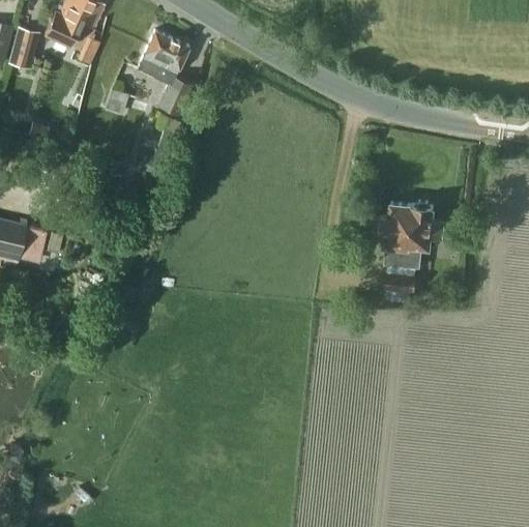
[(70,48),(82,25),(93,30),(105,5),(95,1),(95,0),(66,0),(60,15),(55,12),(45,35),(70,48)]
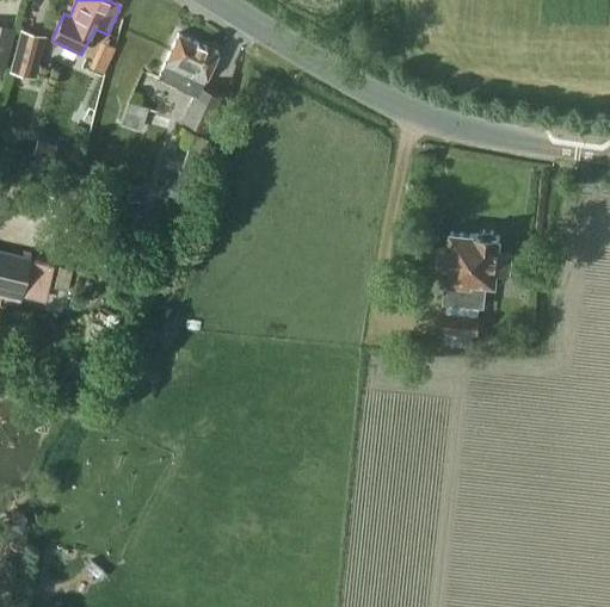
[(0,72),(5,74),(16,30),(0,26),(0,72)]
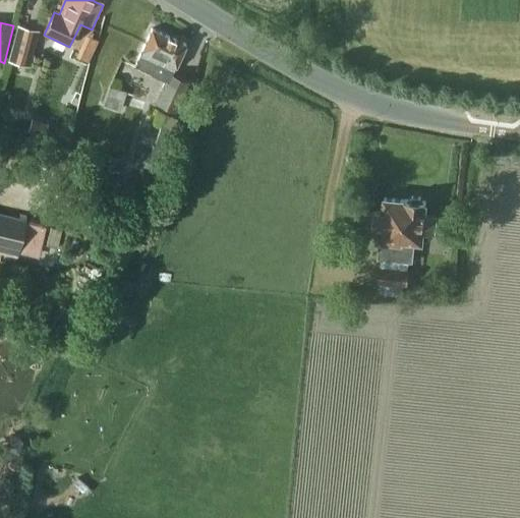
[(16,27),(8,63),(31,69),(40,33),(16,27)]
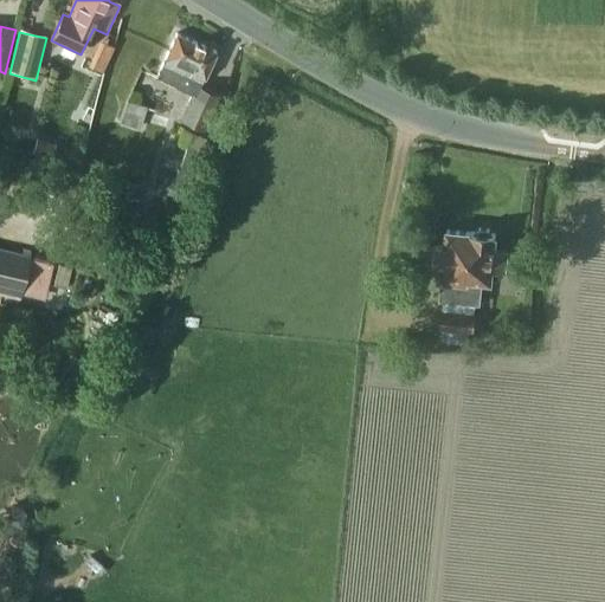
[(204,131),(219,97),(201,88),(217,53),(177,36),(158,79),(177,89),(192,97),(181,122),(204,131)]
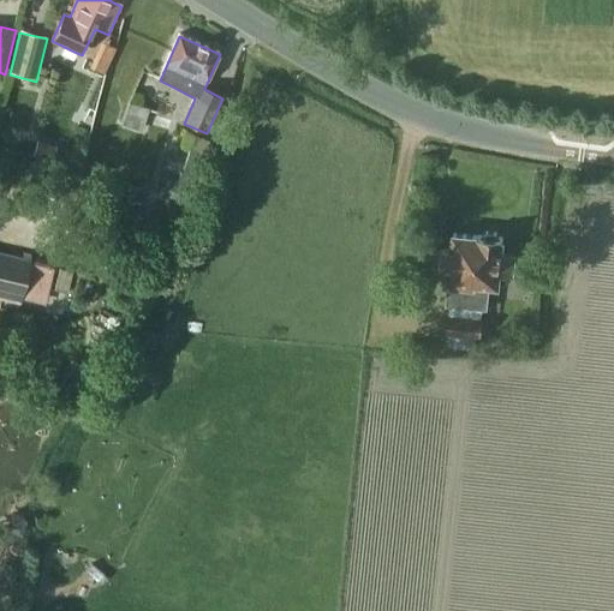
[(123,127),(143,133),(150,111),(130,105),(123,127)]
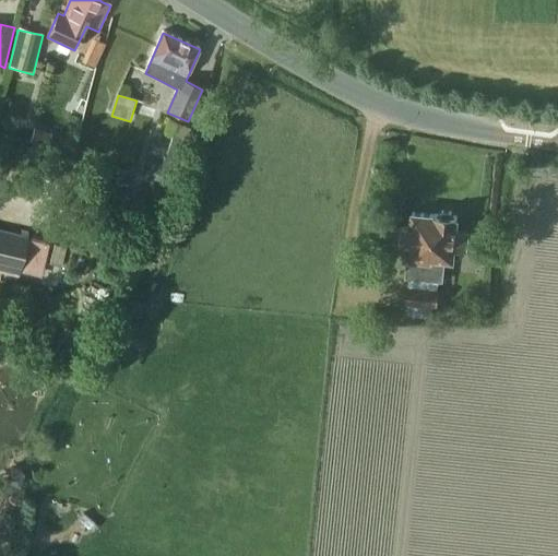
[(177,125),(173,139),(165,158),(181,164),(193,130),(177,125)]
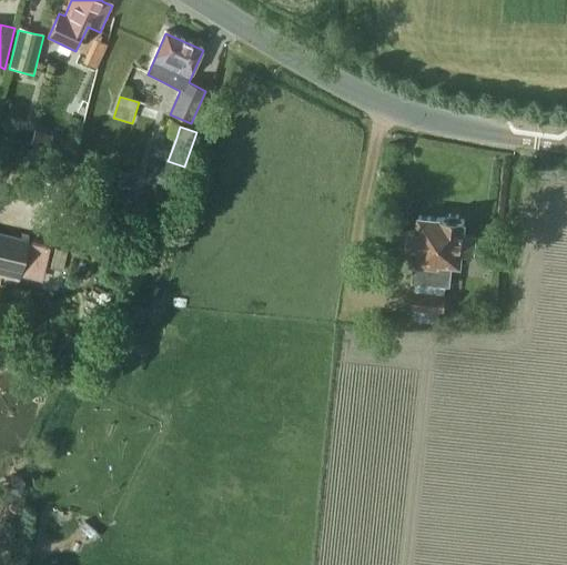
[(51,135),(34,131),(30,145),(47,150),(51,135)]
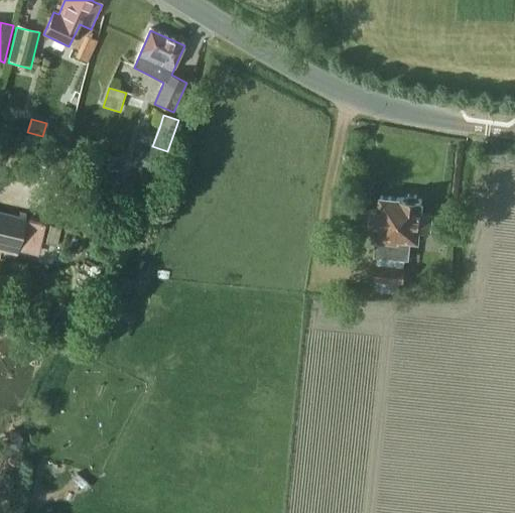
[(155,170),(159,158),(133,151),(130,162),(155,170)]
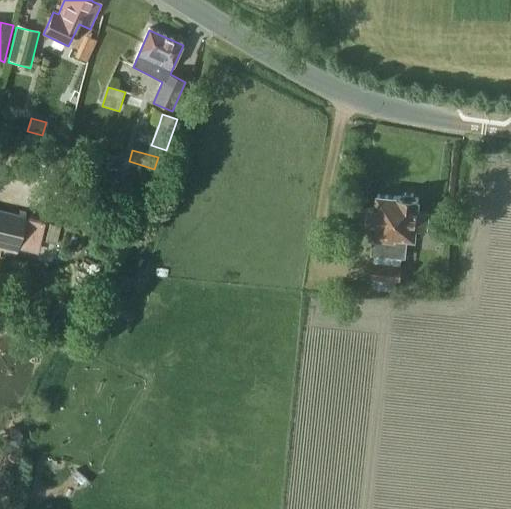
[(373,255),(374,255),(373,264),(375,264),(373,280),(372,290),(396,292),(396,282),(400,283),(402,267),(402,258),(405,258),(407,240),(415,241),(416,231),(428,232),(430,214),(418,213),(420,199),(399,197),(399,198),(378,196),(376,209),(370,209),(368,223),(372,223),(370,240),(374,240),(373,255)]
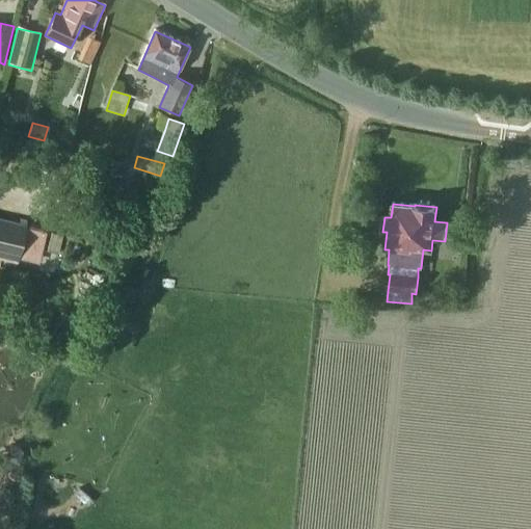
[(0,220),(0,255),(40,265),(47,232),(0,220)]
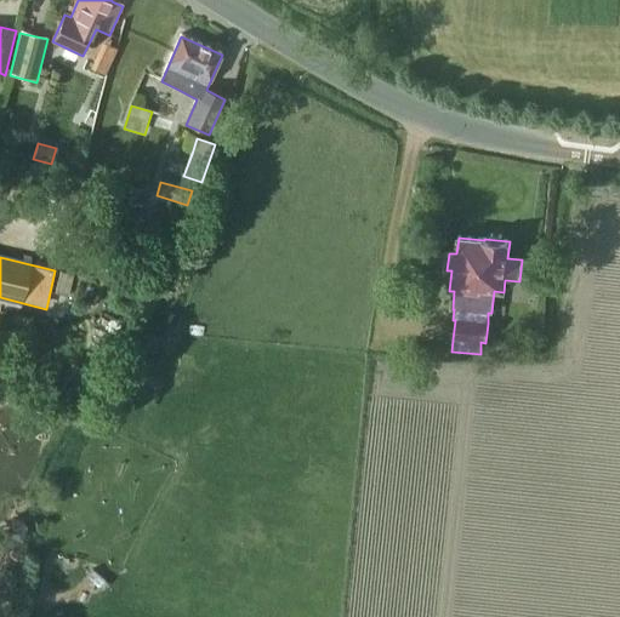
[(61,273),(56,295),(68,297),(74,276),(61,273)]
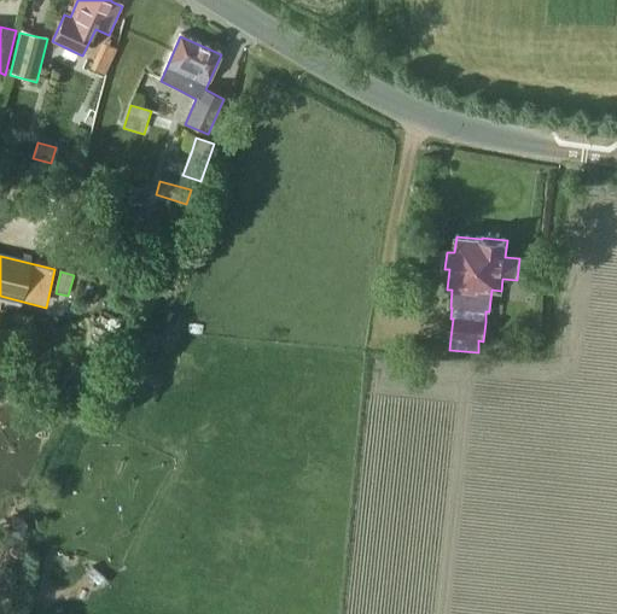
[(0,583),(13,588),(16,579),(17,574),(4,569),(0,580),(0,583)]
